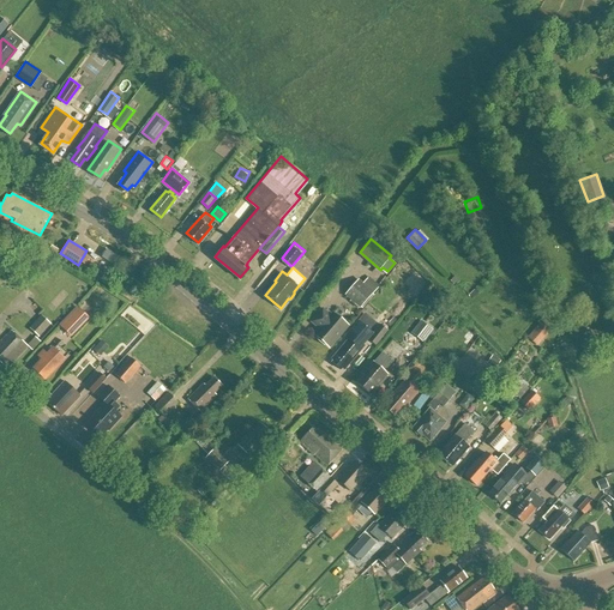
[(415,287),(423,283),(420,275),(411,278),(415,287)]
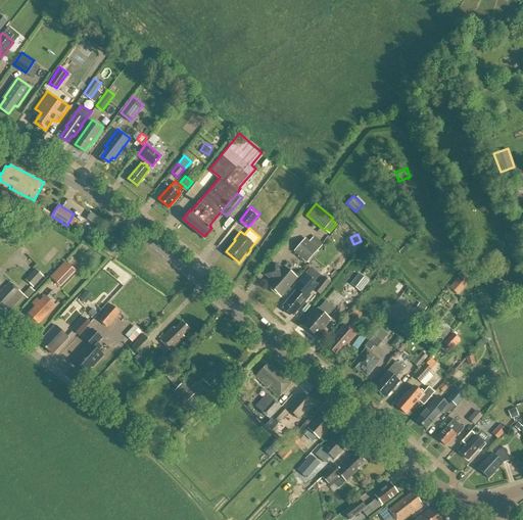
[(323,243),(315,235),(311,239),(307,236),(295,249),(307,261),(323,243)]
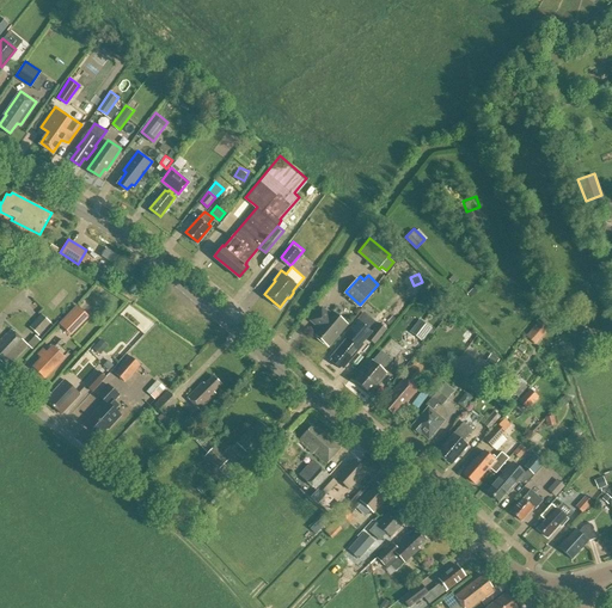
[(90,315),(78,304),(59,323),(72,335),(90,315)]
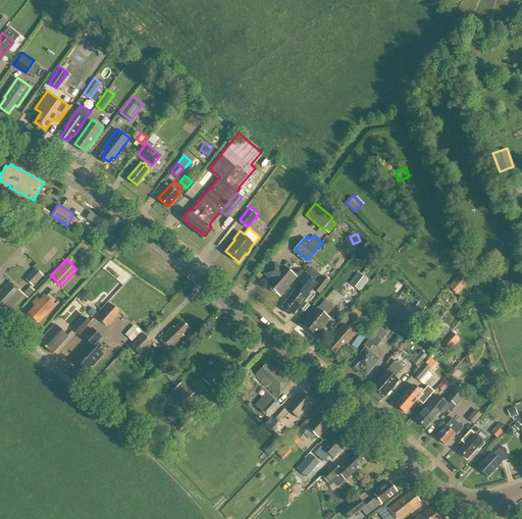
[(273,278),(269,283),(280,294),(296,275),(283,265),(281,267),(274,262),(266,272),(273,278)]
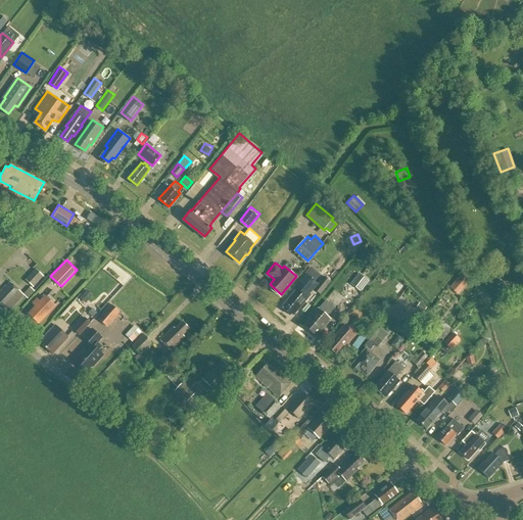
[(44,275),(36,268),(26,278),(34,286),(44,275)]
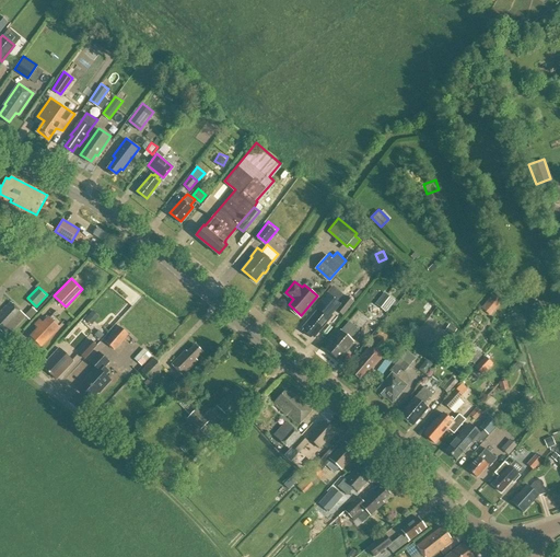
[(318,308),(302,326),(304,328),(303,329),(311,336),(312,335),(314,336),(333,314),(331,313),(340,302),(327,291),(315,305),(318,308)]
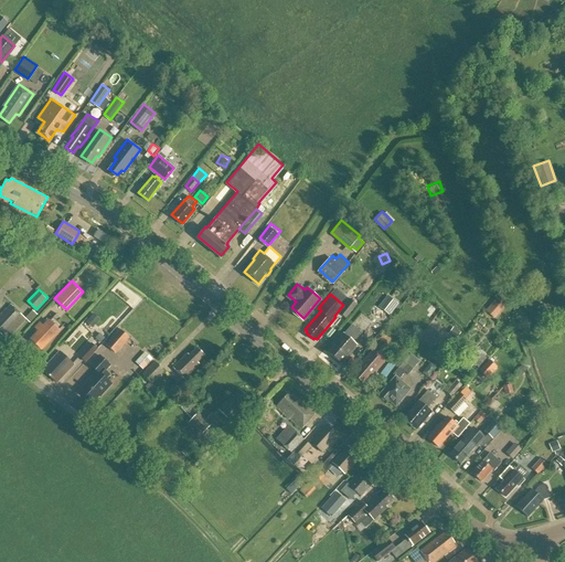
[(390,295),(382,306),(390,313),(398,301),(390,295)]
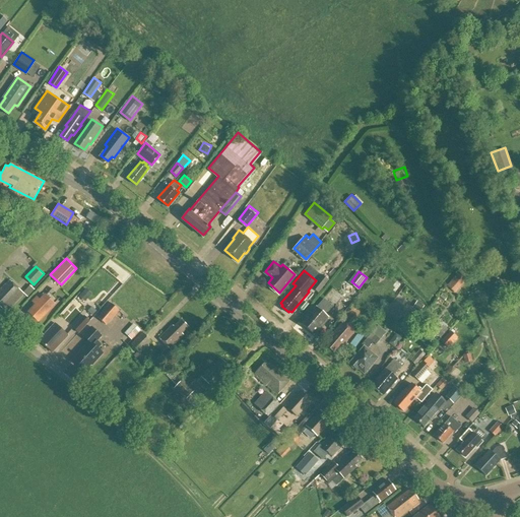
[(456,272),(446,284),(453,291),(463,278),(456,272)]
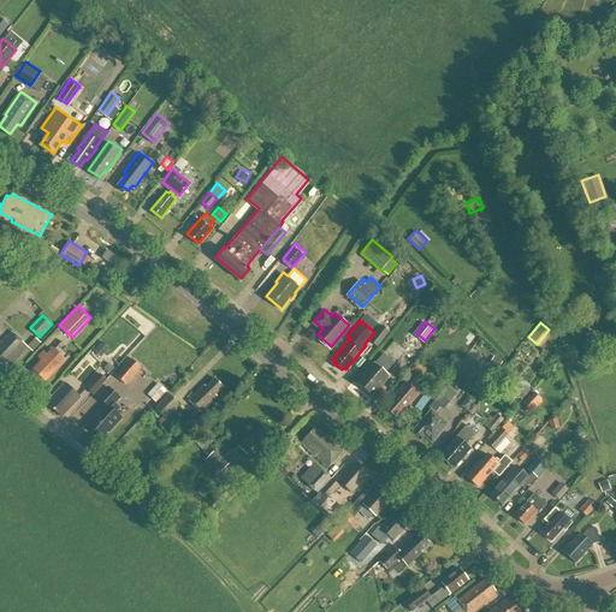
[(390,330),(381,324),(369,339),(377,345),(390,330)]
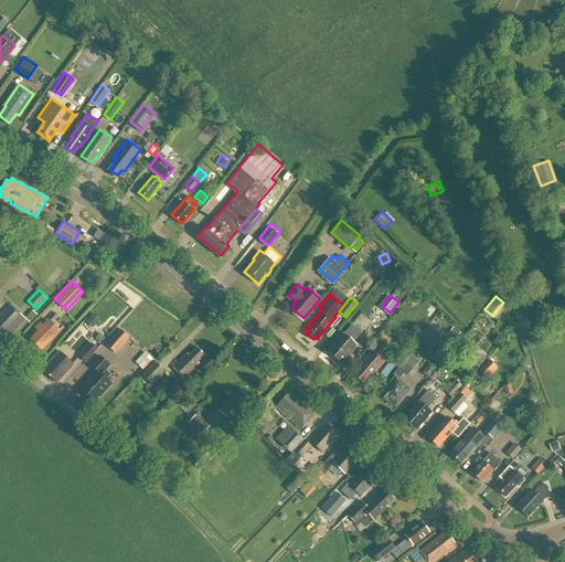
[(0,331),(6,338),(25,317),(9,301),(0,310),(0,331)]
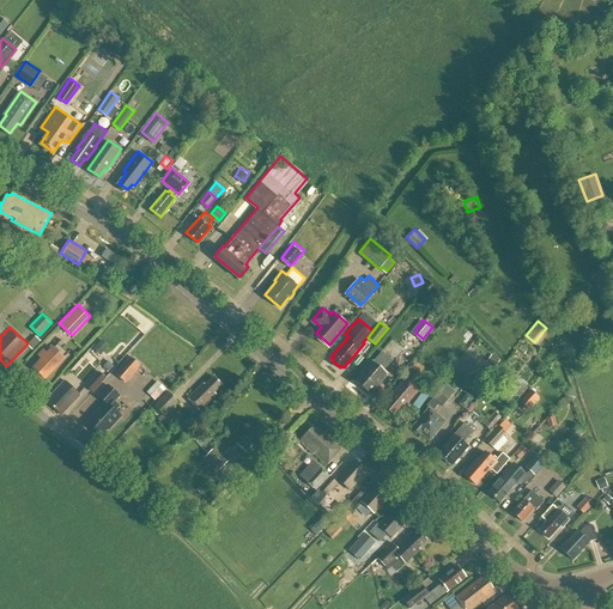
[(583,333),(593,339),(598,333),(587,327),(583,333)]
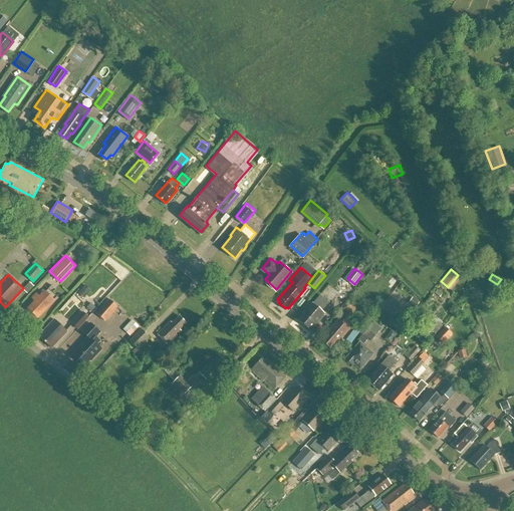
[(29,279),(22,286),(28,291),(34,283),(29,279)]
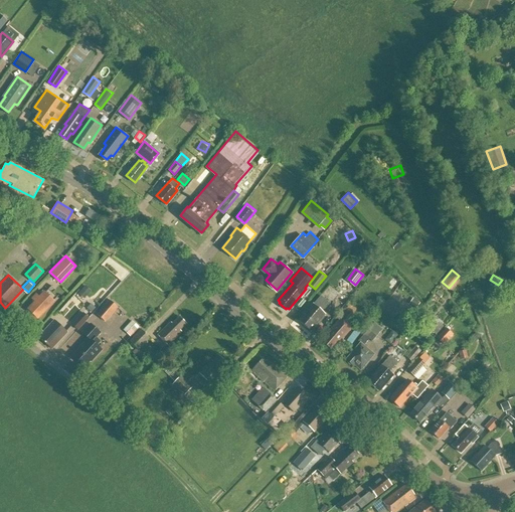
[(83,297),(86,295),(91,289),(86,284),(79,290),(78,292),(83,297)]
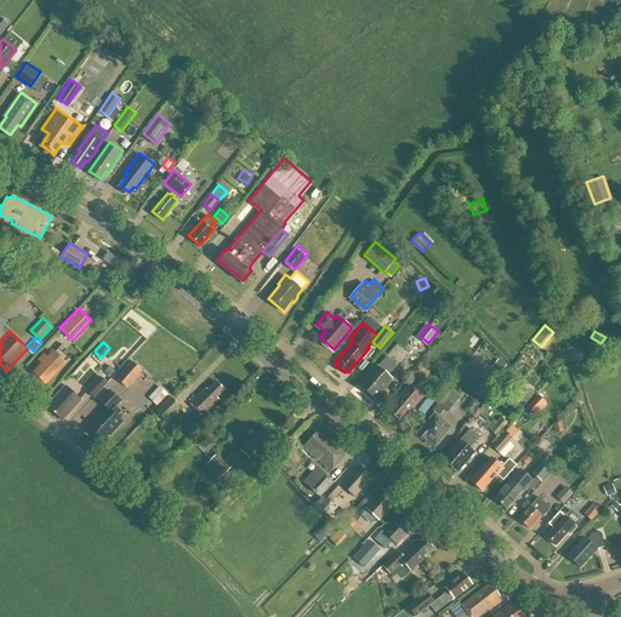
[(53,353),(49,358),(45,354),(40,360),(44,363),(35,371),(45,381),(63,361),(53,353)]
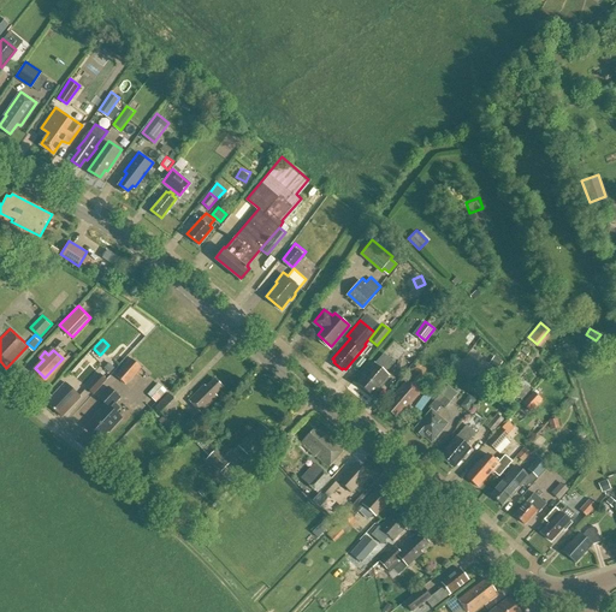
[(384,369),(394,358),(385,351),(375,362),(359,381),(372,393),(390,374),(384,369)]
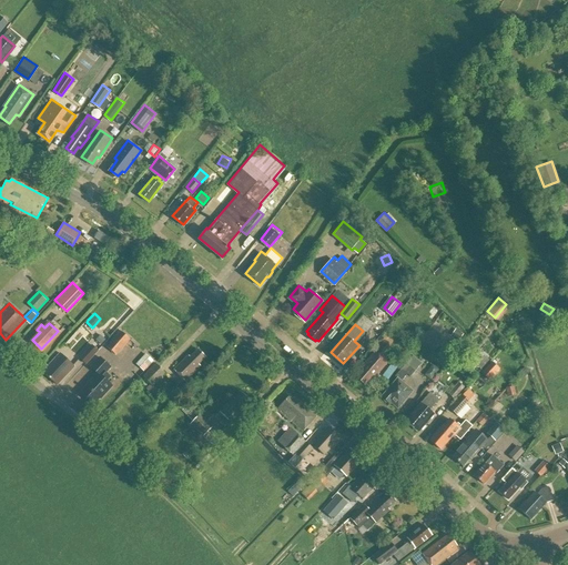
[(459,339),(464,332),(456,328),(452,333),(459,339)]
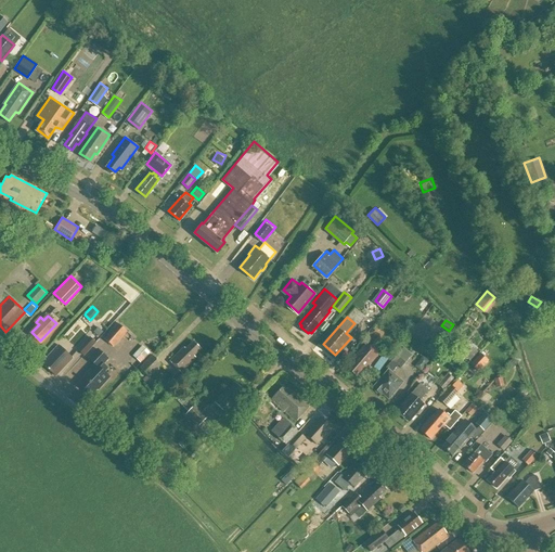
[(113,345),(125,331),(126,330),(118,323),(105,337),(113,345)]
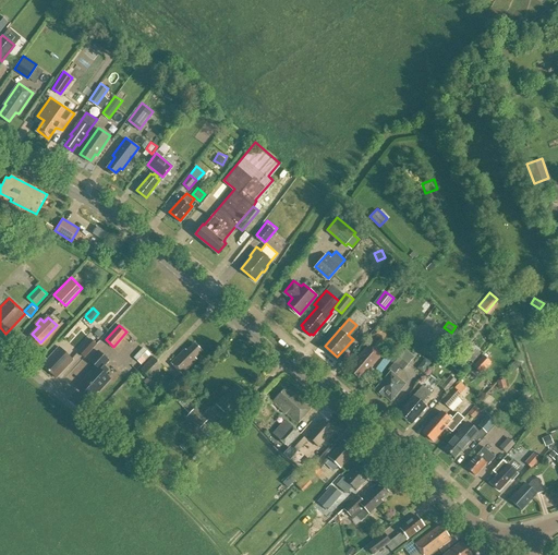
[(97,326),(94,332),(100,336),(104,330),(97,326)]
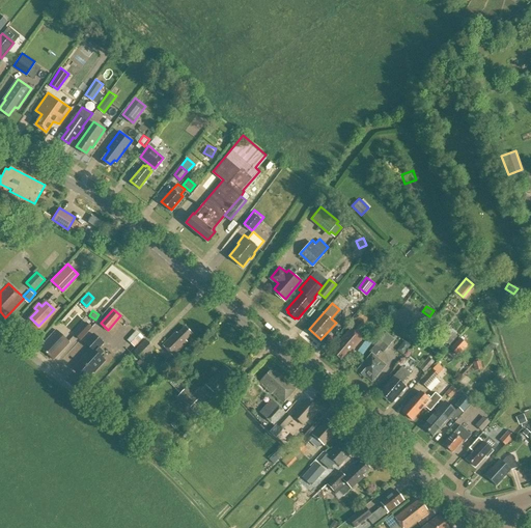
[(91,326),(85,320),(74,332),(80,338),(91,326)]
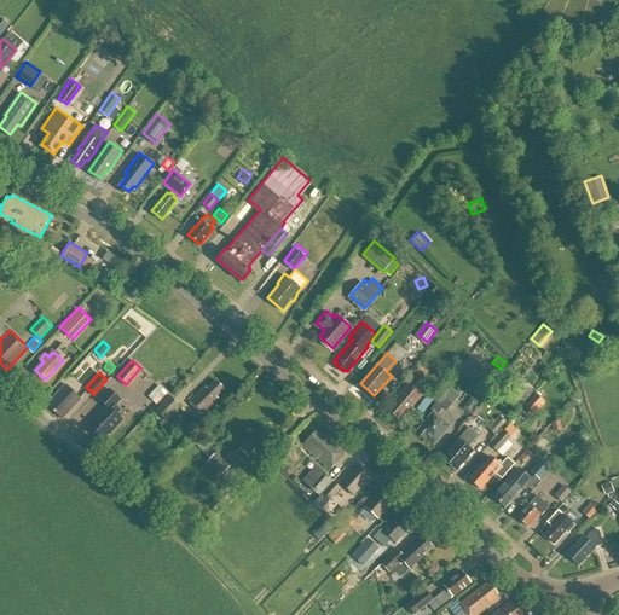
[(218,394),(225,387),(215,378),(207,387),(206,384),(190,400),(202,413),(219,396),(218,394)]
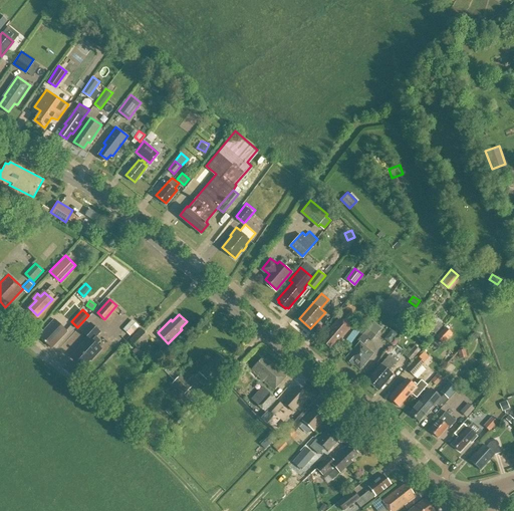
[(339,339),(351,325),(340,315),(327,331),(329,333),(324,339),(330,345),(337,337),(339,339)]
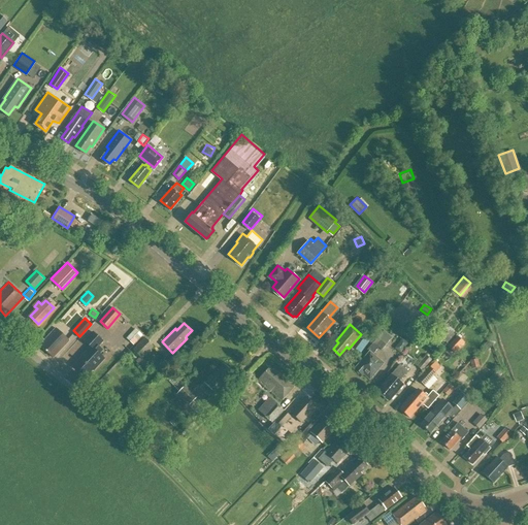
[(54,356),(69,339),(57,327),(44,338),(42,336),(37,341),(54,356)]
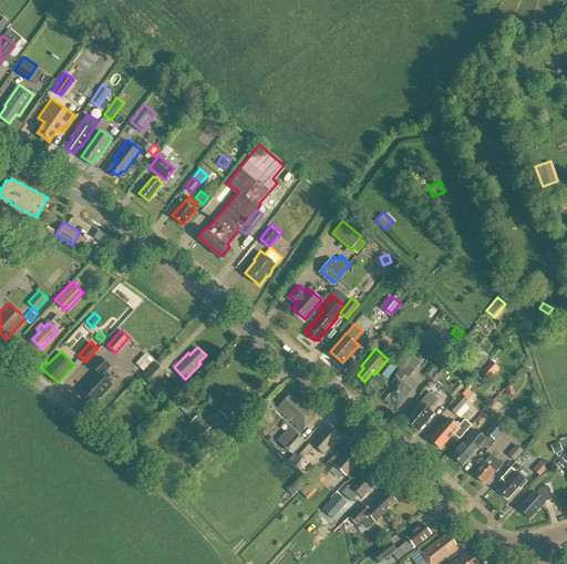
[(143,368),(152,358),(146,352),(137,362),(143,368)]
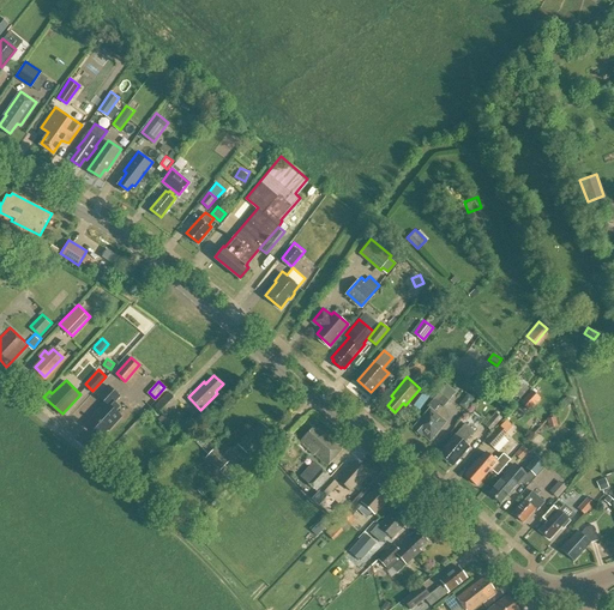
[(109,430),(122,415),(116,409),(120,405),(115,402),(121,394),(108,384),(97,394),(104,400),(91,414),(92,415),(85,422),(101,436),(108,429),(109,430)]
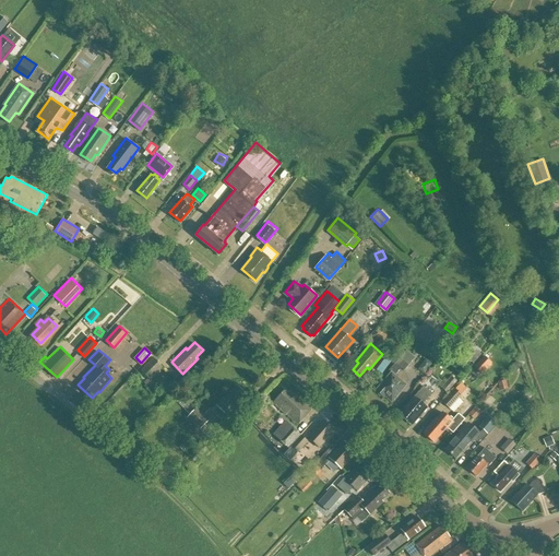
[(415,356),(406,350),(389,369),(391,370),(376,388),(377,390),(377,391),(377,392),(378,392),(378,393),(379,394),(380,394),(381,395),(382,395),(383,394),(384,395),(385,394),(391,401),(407,383),(395,374),(402,366),(404,368),(415,356)]
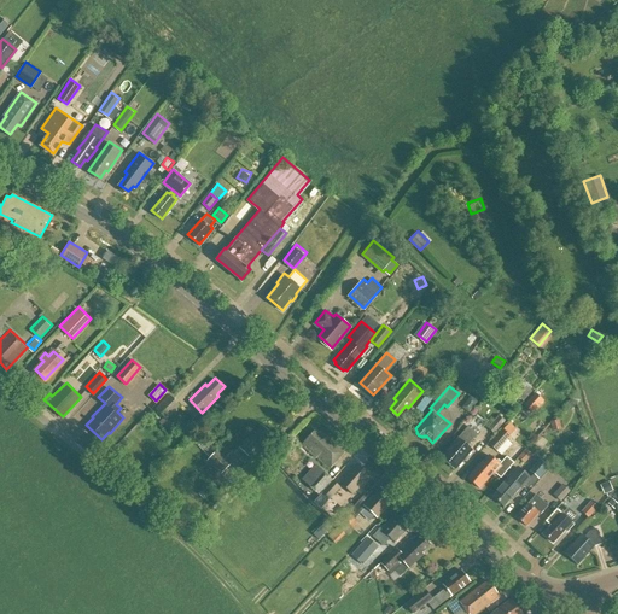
[(517,392),(509,401),(517,407),(524,398),(517,392)]
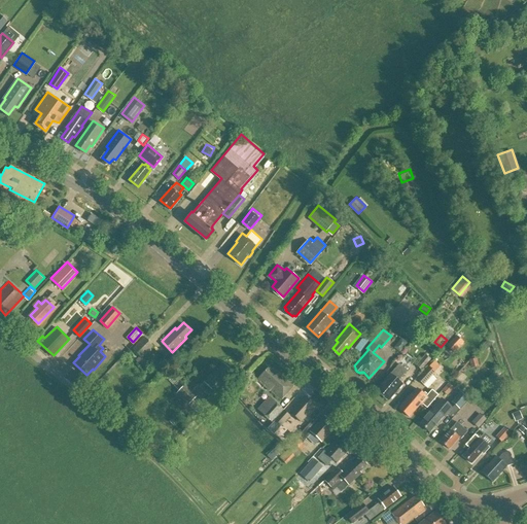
[(142,356),(153,345),(144,336),(133,348),(142,356)]
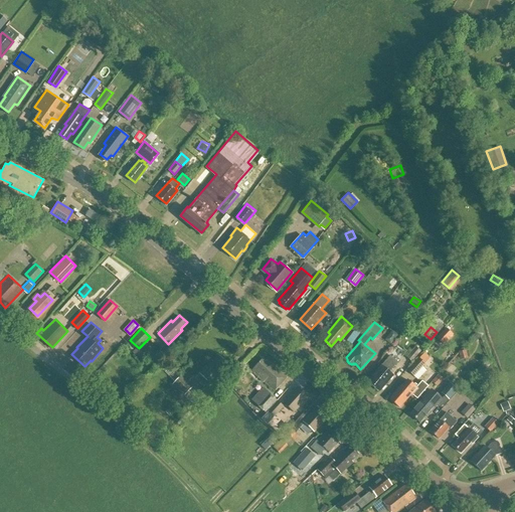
[(443,344),(450,336),(443,330),(437,338),(443,344)]
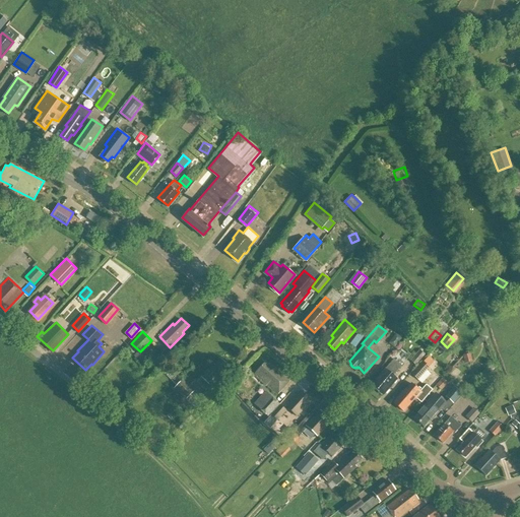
[(426,353),(419,348),(410,360),(416,364),(426,353)]
